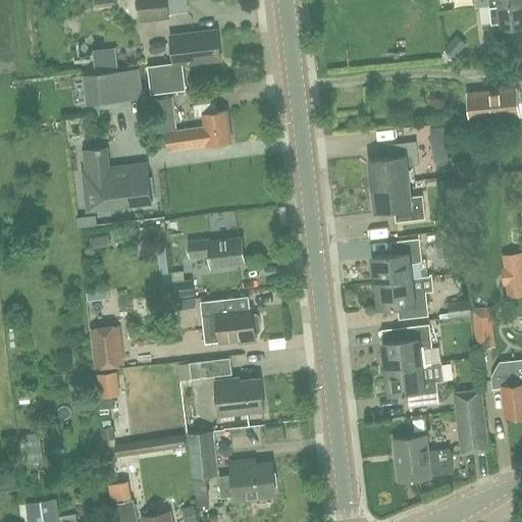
[(167,0),(138,0),(141,20),(169,16),(167,0)]
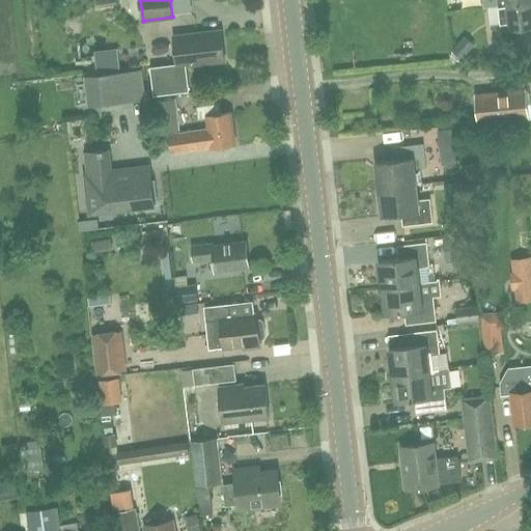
[(530,0),(498,5),(500,22),(492,23),(494,39),(521,36),(520,25),(530,24),(530,0)]
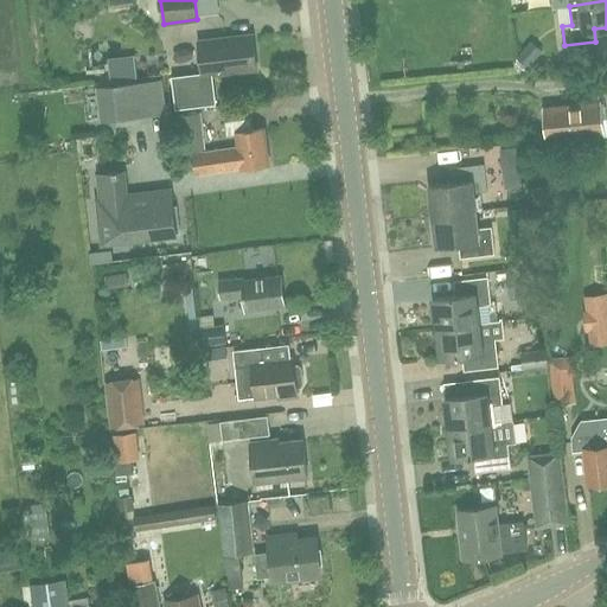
[(199,40),(203,74),(173,77),(177,110),(216,106),(212,74),(257,69),(254,34),(199,40)]
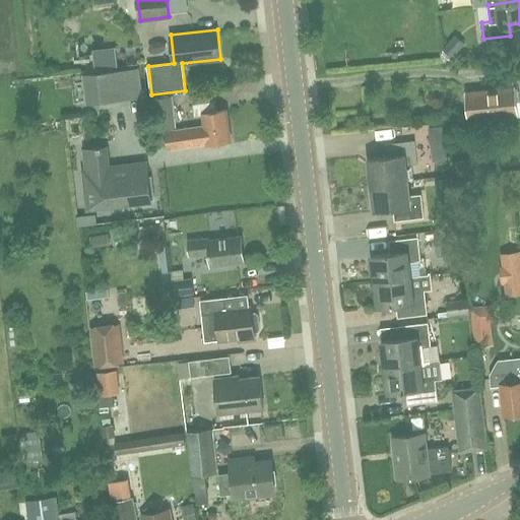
[(454,57),(463,47),(453,39),(444,48),(454,57)]
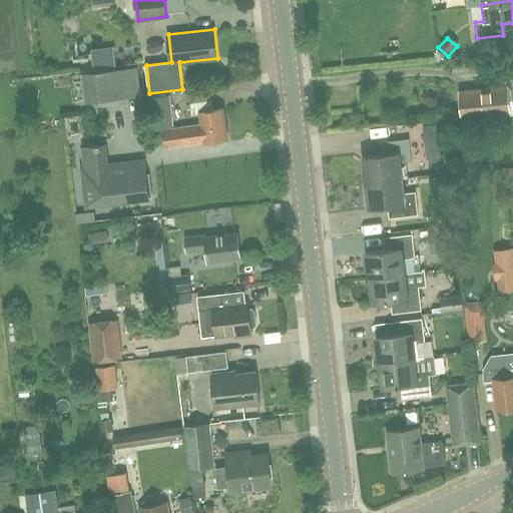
[(504,78),(512,77),(512,60),(502,62),(504,78)]
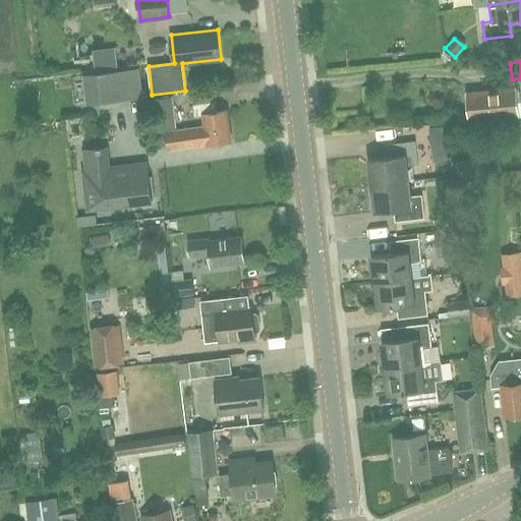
[(139,70),(125,72),(87,76),(90,105),(129,100),(143,98),(139,70)]
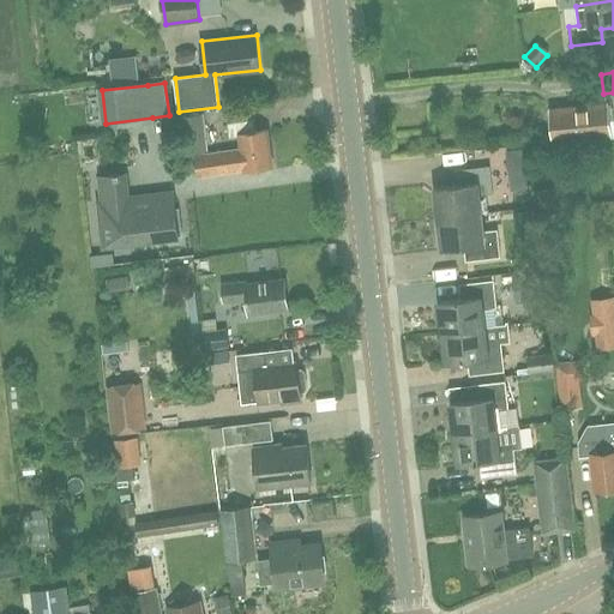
[(553,140),(600,136),(611,134),(609,124),(607,103),(549,109),(553,140)]
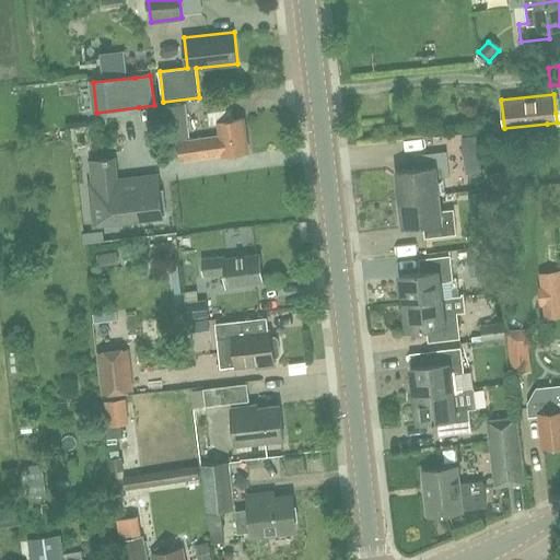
[(166,143),(190,140),(186,104),(162,106),(166,143)]
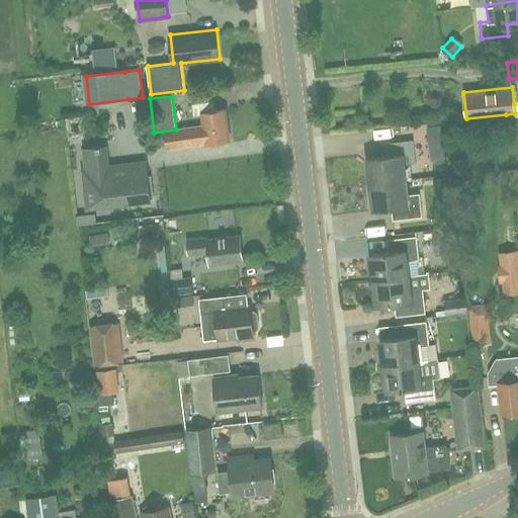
[(169,149),(230,140),(225,109),(217,111),(214,100),(193,103),(194,114),(202,113),(204,126),(166,132),(169,149)]
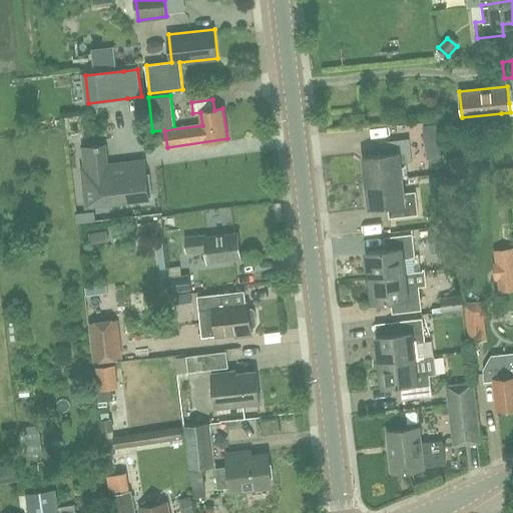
[(423,126),(425,143),(440,141),(438,125),(423,126)]
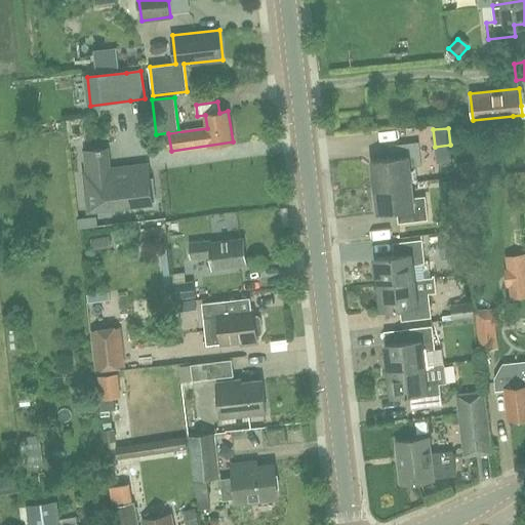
[(375,187),(411,183),(409,166),(421,164),(418,142),(389,145),(390,157),(372,159),(375,187)]
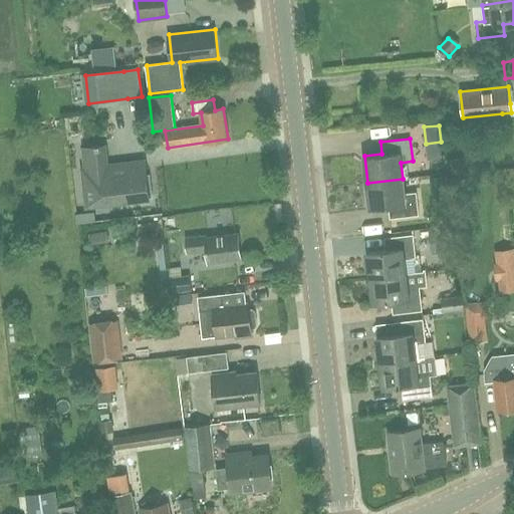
[(97,149),(85,151),(88,175),(84,175),(86,193),(90,193),(91,205),(110,203),(111,206),(140,203),(140,199),(154,197),(152,176),(148,177),(147,167),(109,172),(106,148),(102,148),(101,147),(97,147),(97,149)]
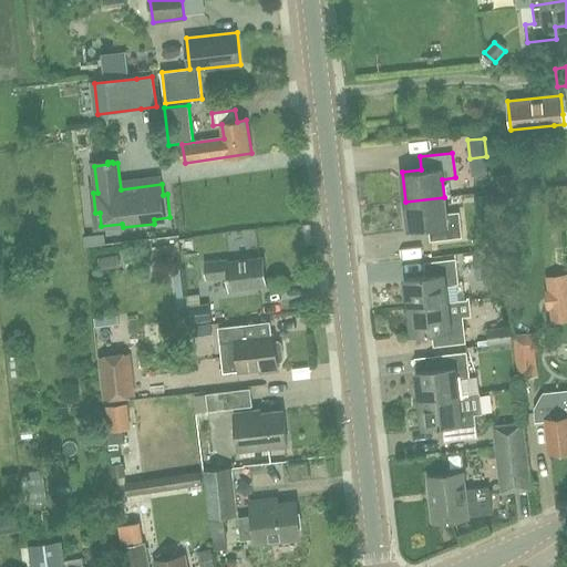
[(493,194),(475,196),(477,218),(495,217),(493,194)]
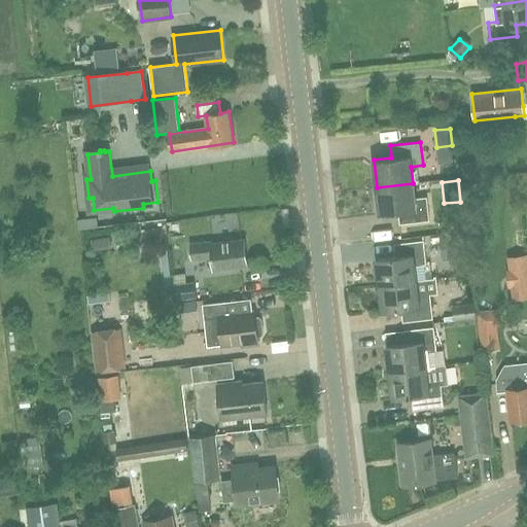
[(413,183),(377,187),(380,213),(398,211),(399,223),(429,220),(426,196),(415,198),(413,183)]
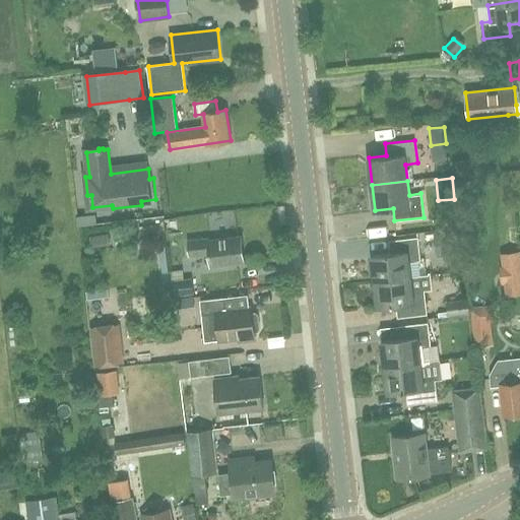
[(374,281),(410,277),(408,262),(420,261),(417,237),(387,240),(389,252),(371,255),(374,281)]
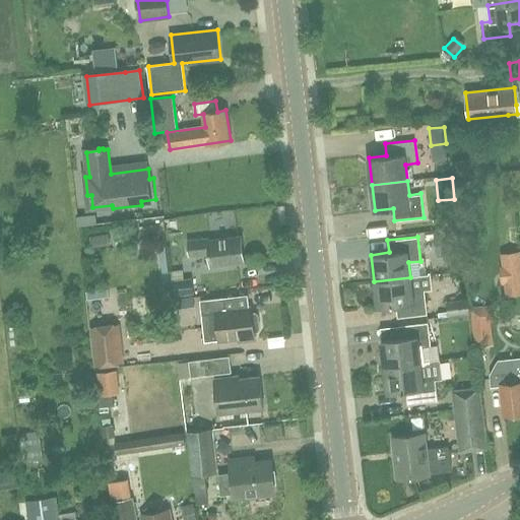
[(210,266),(245,262),(242,238),(209,241),(208,238),(188,241),(190,257),(209,255),(210,266)]
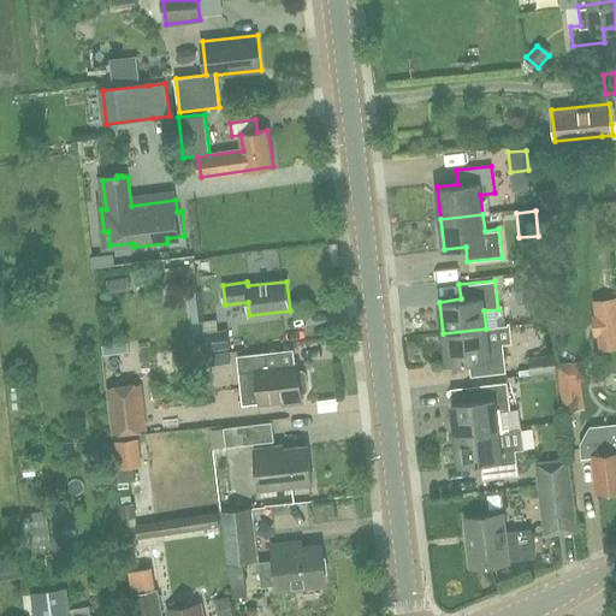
[(615,297),(593,301),(596,323),(592,323),(594,337),(598,337),(599,351),(615,348),(615,297)]
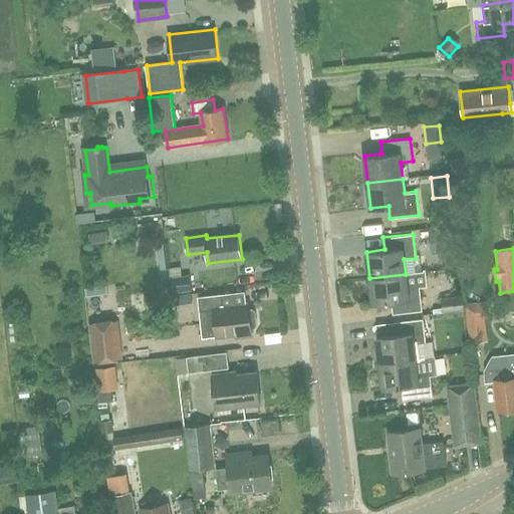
[(406,274),(369,278),(372,303),(391,301),(393,314),(423,310),(420,287),(408,289),(406,274)]
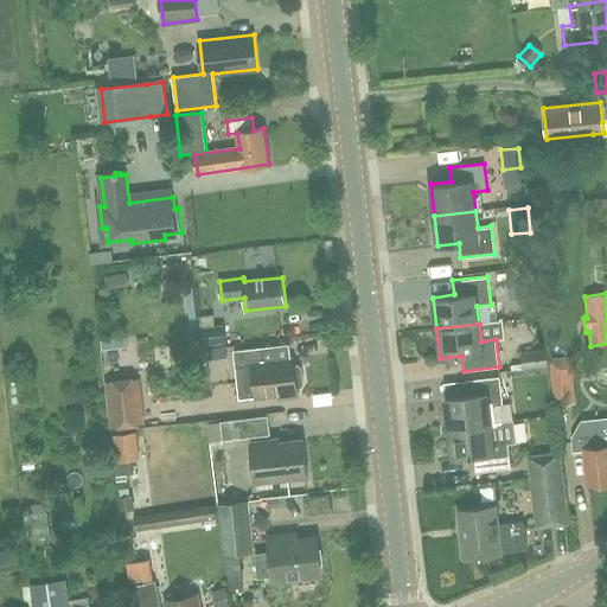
[(225,343),(228,343),(224,325),(199,327),(202,346),(205,345),(206,359),(228,357),(225,343)]
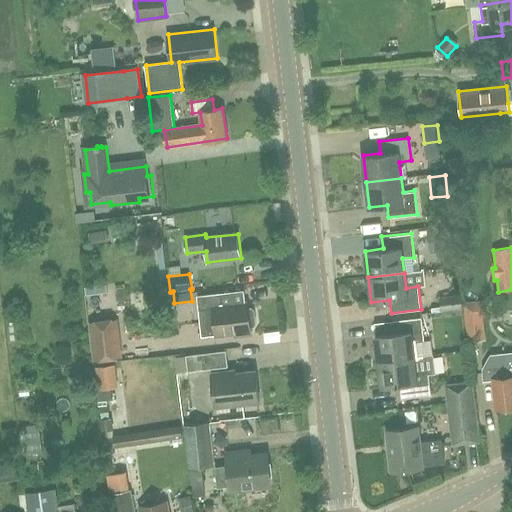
[(117,289),(96,290),(96,303),(118,302),(117,289)]
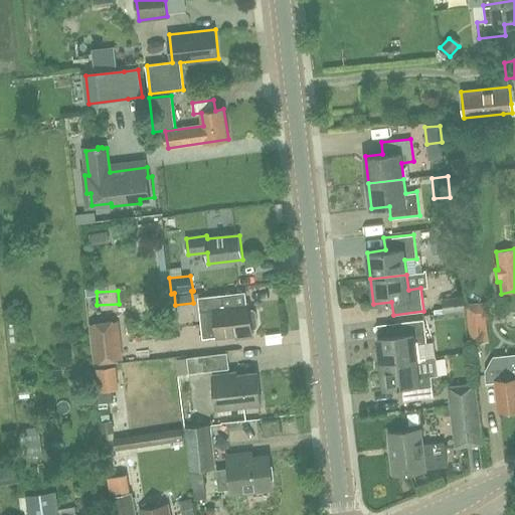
[(198,298),(200,312),(203,339),(235,335),(236,339),(253,337),(252,330),(254,330),(259,326),(255,312),(252,310),(250,310),(249,306),(224,309),(222,295),(198,298)]
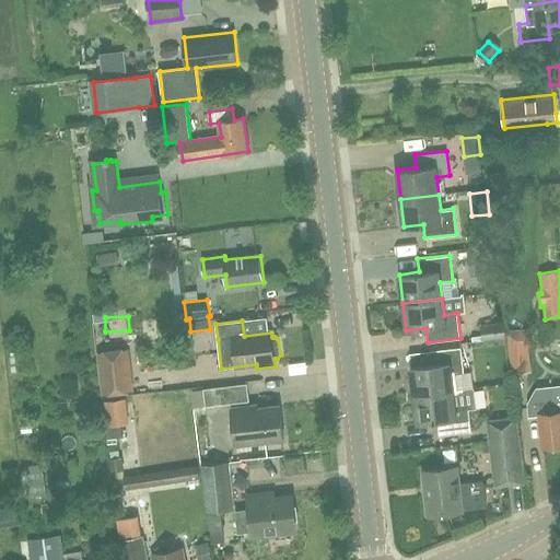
[(506,347),(504,323),(480,326),(483,349),(506,347)]
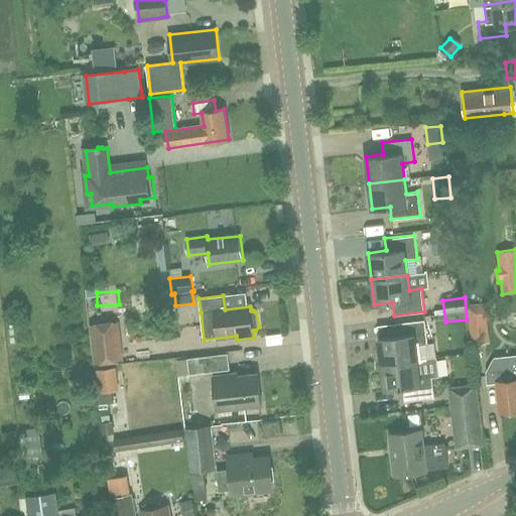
[(488,319),(490,319),(489,303),(468,305),(472,345),(491,343),(488,319)]
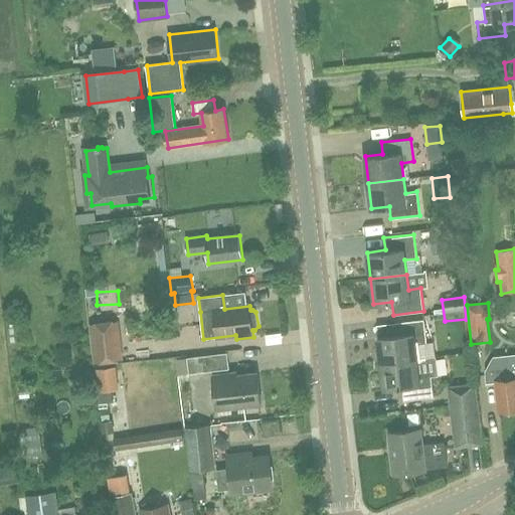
[(380,363),(416,359),(414,344),(426,343),(423,320),(394,323),(395,335),(377,337),(380,363)]
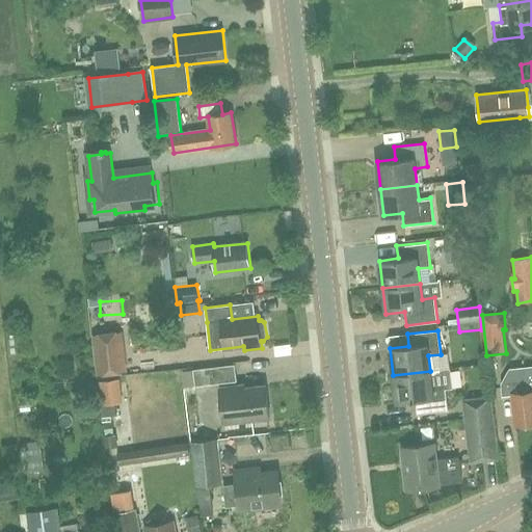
[(123,333),(92,336),(95,355),(97,375),(127,371),(123,333)]
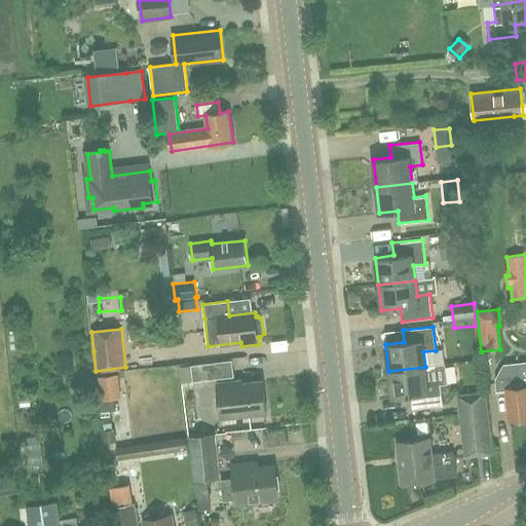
[(193,381),(234,377),(232,361),(191,365),(193,381)]
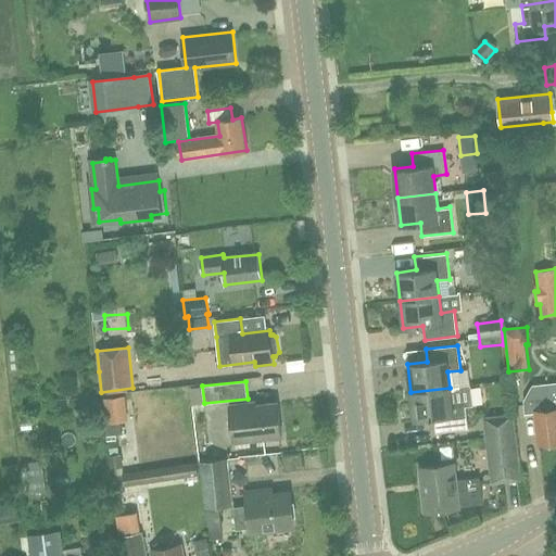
[(533,390),(534,401),(523,402),(526,414),(534,413),(538,444),(555,442),(555,383),(547,384),(548,389),(533,390)]
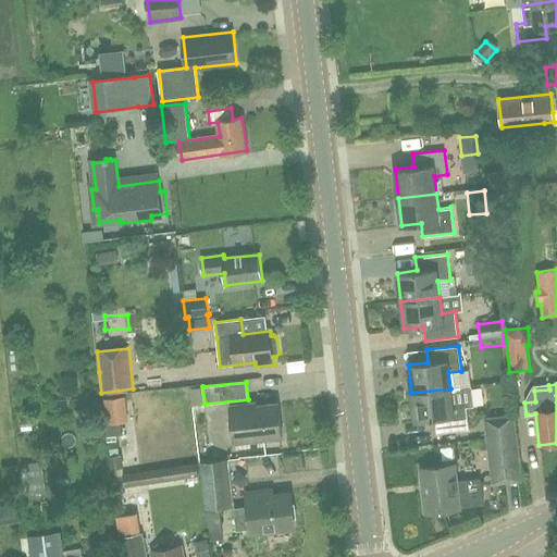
[(450,388),(411,393),(413,421),(434,419),(435,433),(469,430),(466,407),(473,406),(470,386),(450,388)]
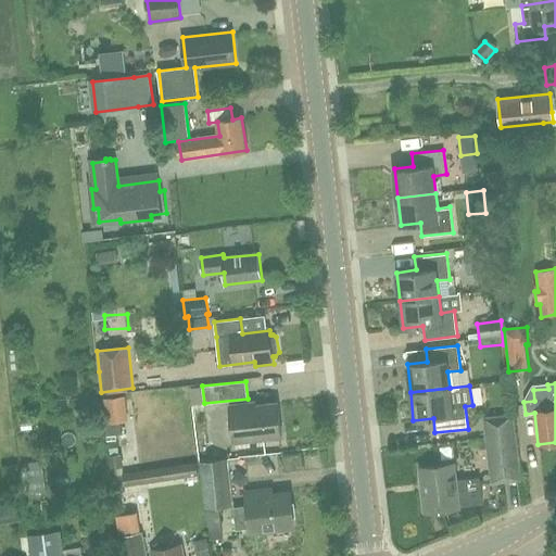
[(127,420),(125,397),(104,400),(106,422),(127,420)]
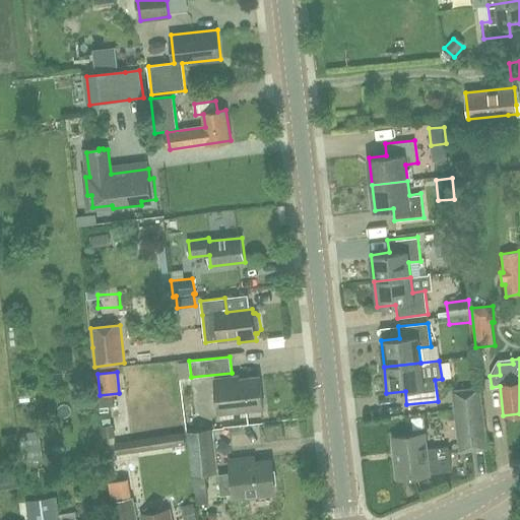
[(218,413),(264,408),(260,377),(240,380),(239,376),(214,379),(218,413)]
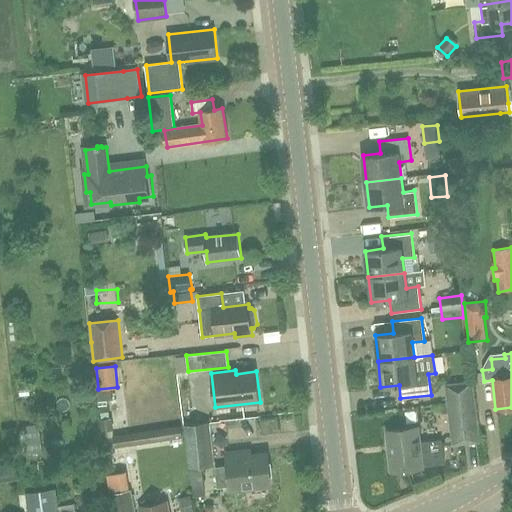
[(453,446),(480,443),(473,381),(445,384),(453,446)]
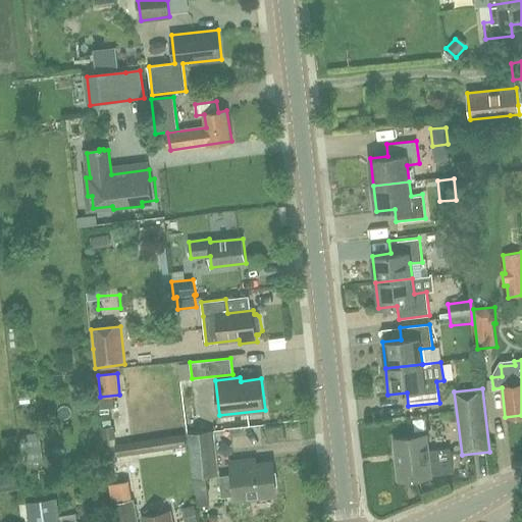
[(206,477),(219,475),(214,430),(188,433),(193,478),(195,478),(197,507),(209,505),(206,477)]
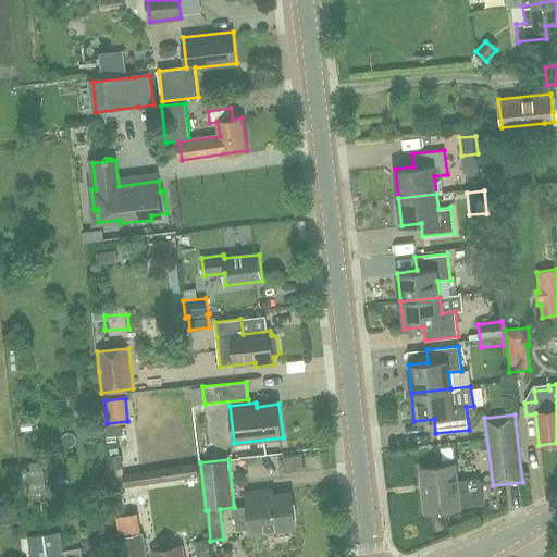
[(125,487),(198,477),(196,462),(123,473),(125,487)]
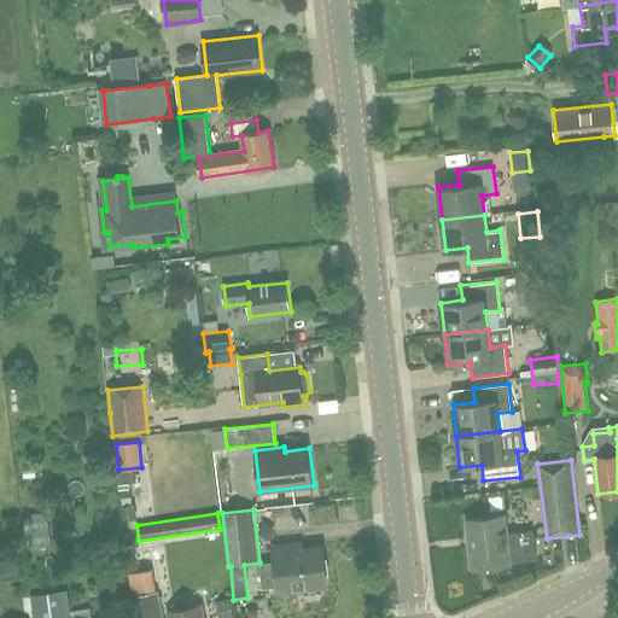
[(509,563),(524,560),(522,542),(507,544),(503,514),(466,519),(472,570),(511,565),(509,563)]
